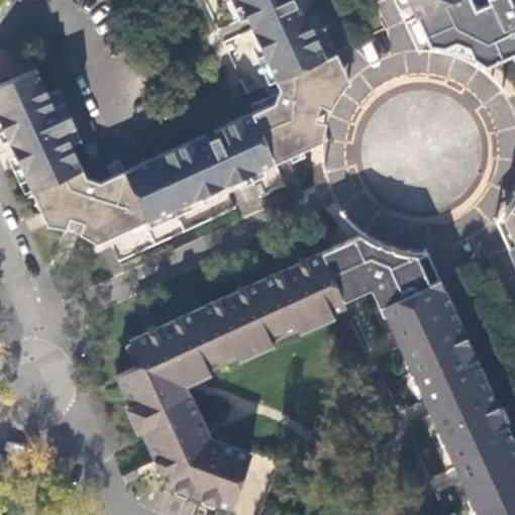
[(238,0),(246,18),(253,15),(259,27),(252,30),(277,83),(281,95),(271,99),(275,105),(227,126),(229,131),(216,136),(209,140),(207,135),(112,179),(108,187),(94,181),(87,179),(73,147),(66,133),(78,128),(67,106),(56,110),(48,95),(37,70),(0,87),(0,121),(10,144),(16,142),(21,155),(16,157),(43,216),(44,216),(47,216),(73,221),(75,217),(86,222),(85,226),(94,231),(110,240),(239,182),(236,176),(248,170),(250,177),(312,149),(316,119),(312,117),(316,105),(320,107),(327,96),(336,84),(326,62),(314,35),(301,5),(296,7),(292,0),(238,0)]
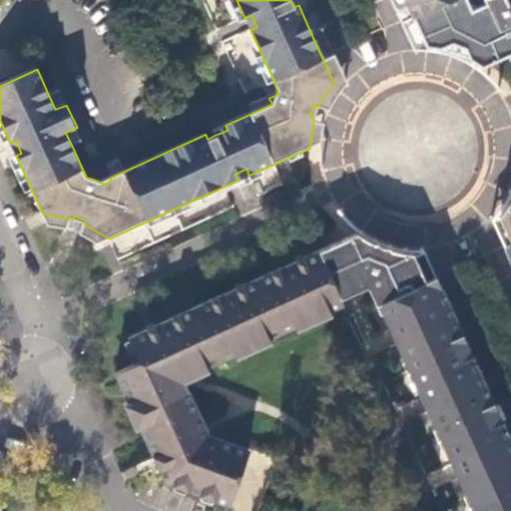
[(312,35),(324,30),(310,0),(290,0),(294,7),(299,5),(312,35)]
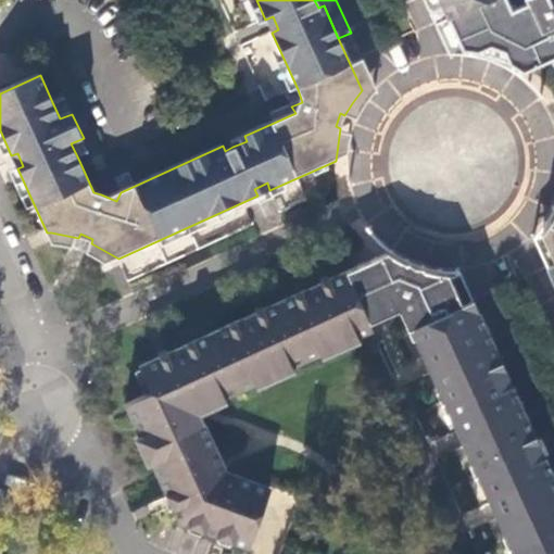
[(450,20),(440,0),(426,0),(438,25),(450,20)]
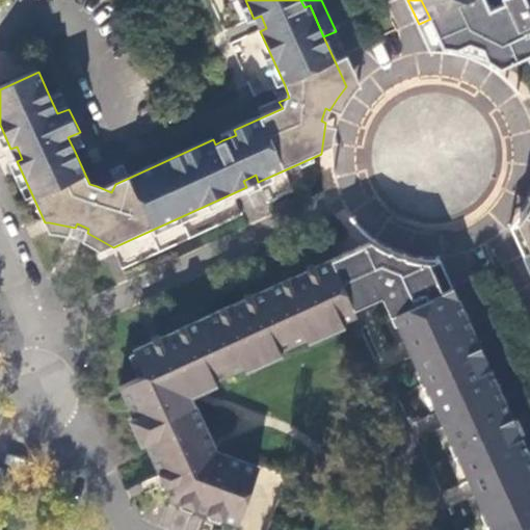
[(421,0),(430,19),(442,43),(465,46),(472,47),(485,52),(506,67),(529,55),(529,0),(506,0),(507,2),(491,9),(486,0),(421,0)]
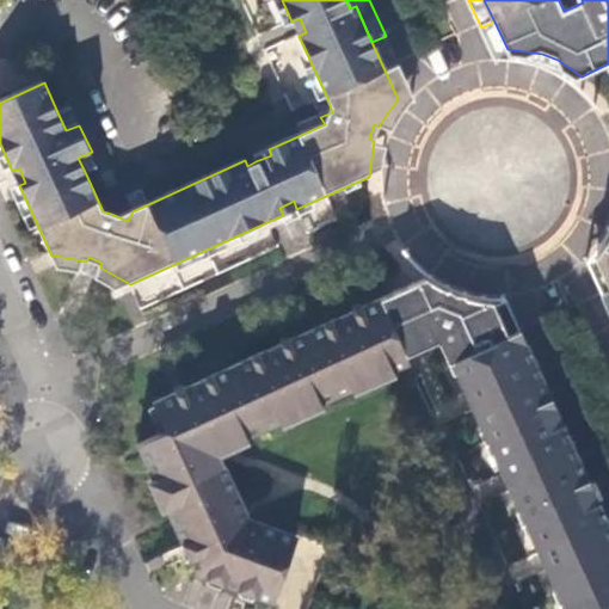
[(300,18),(291,22),(299,36),(306,32),(300,18)]
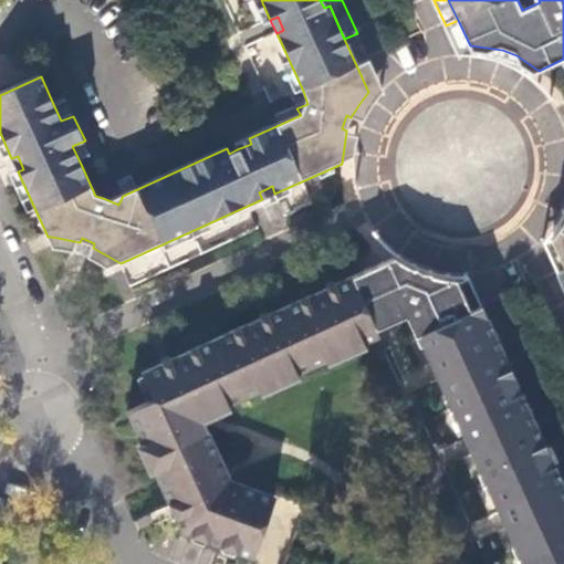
[(532,73),(539,71),(517,55),(522,66),(532,73)]
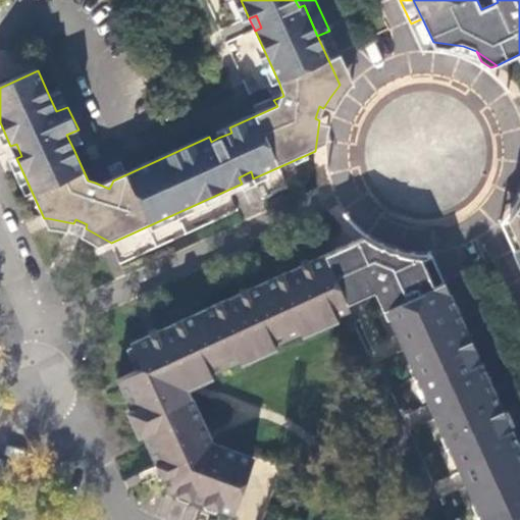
[(319,120),(315,151),(323,147),(326,146),(327,137),(328,127),(332,117),(335,108),(342,99),(354,84),(342,56),(329,62),(340,85),(330,97),(323,108),(319,106),(315,118),(319,120)]
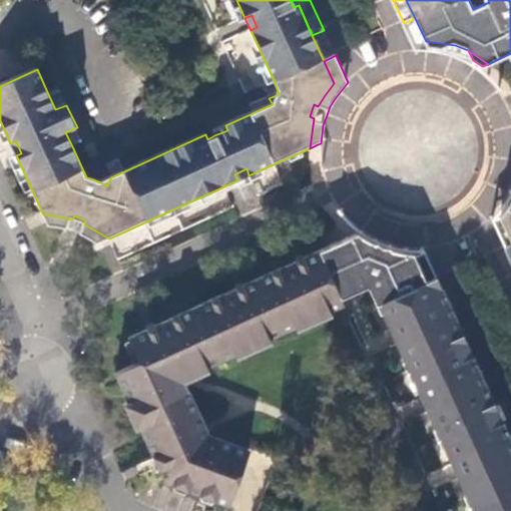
[(275,82),(265,87),(269,98),(279,94),(275,82)]
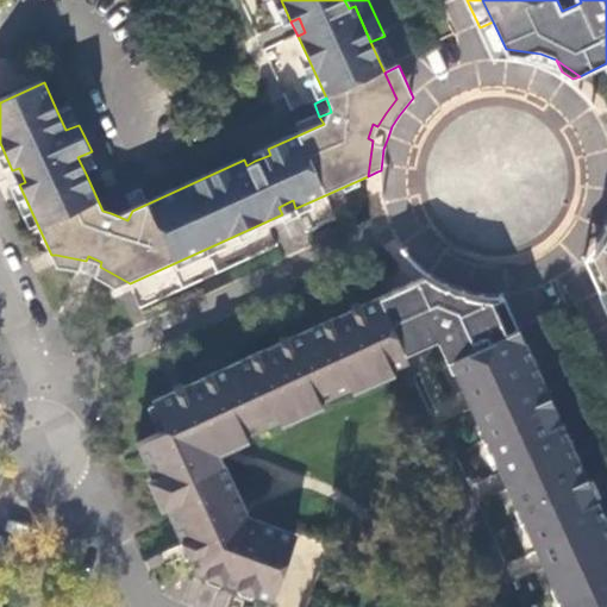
[(66,130),(79,125),(70,107),(57,112),(66,130)]
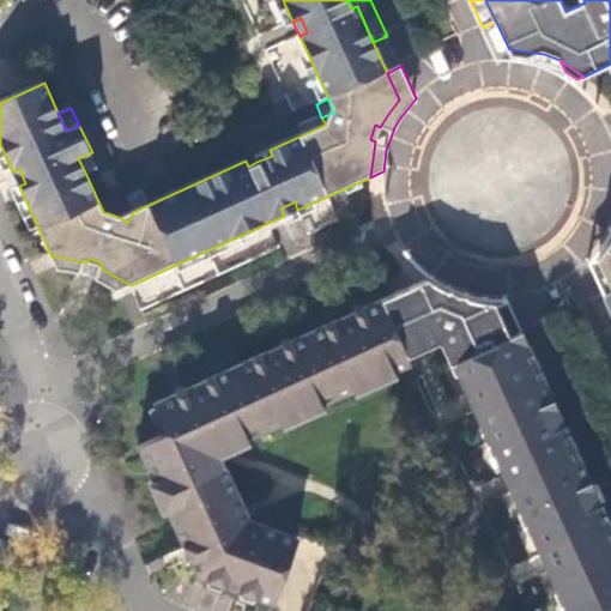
[(272,156),(270,150),(254,157),(256,162),(272,156)]
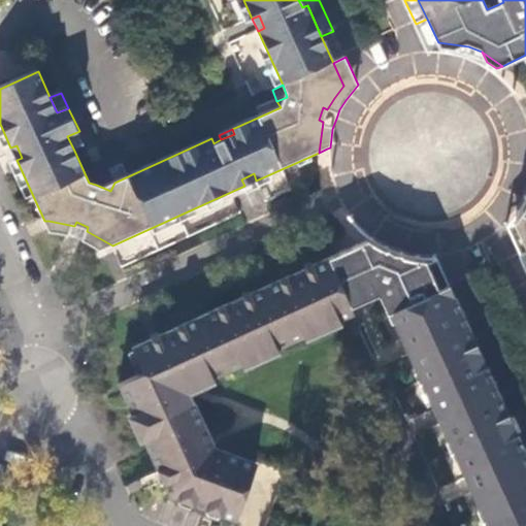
[(67,136),(74,151),(86,145),(79,131),(67,136)]
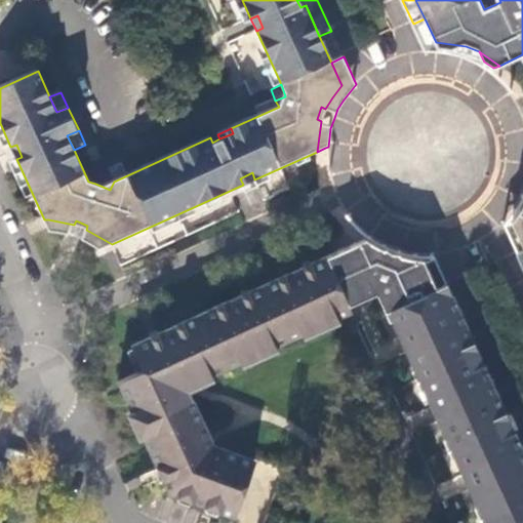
[(16,145),(10,147),(16,159),(22,157),(16,145)]
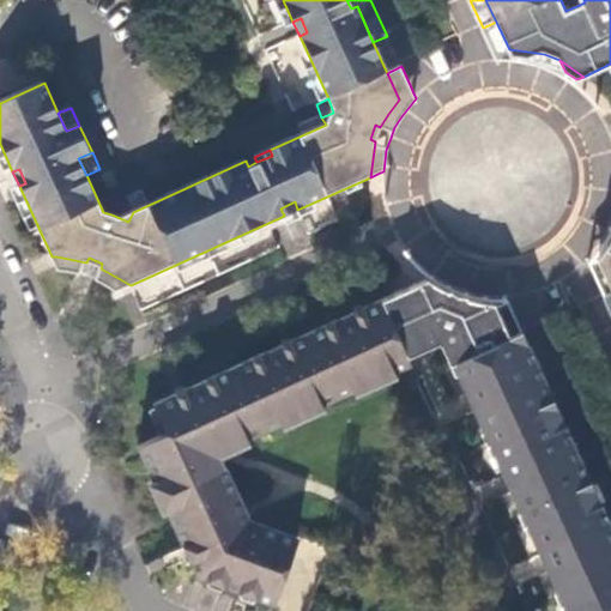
[(284,216),(297,210),(295,201),(280,209),(284,216)]
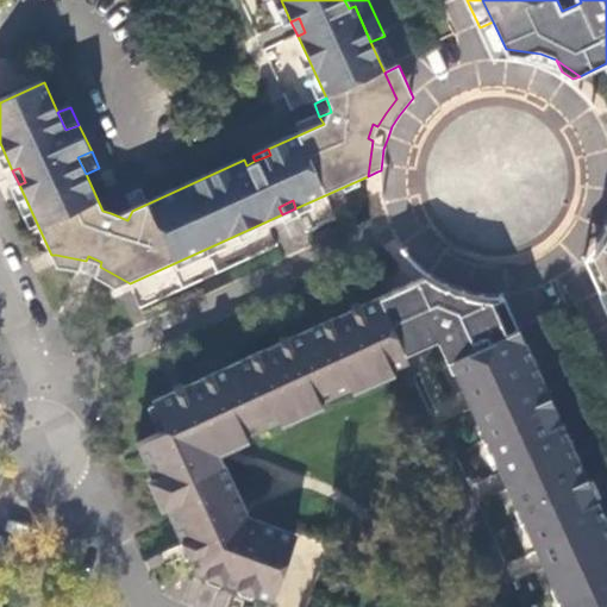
[(606,244),(601,251),(595,257),(606,283),(606,244)]
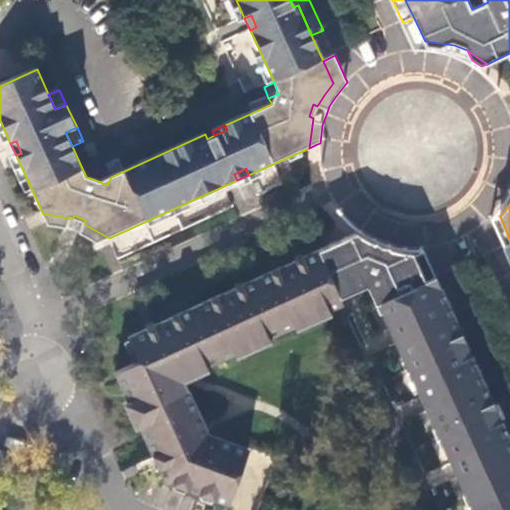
[(96,244),(108,239),(109,238),(93,229),(84,224),(85,220),(74,215),(72,219),(47,214),(44,214),(50,225),(63,227),(79,233),(85,236),(90,239),(96,244)]
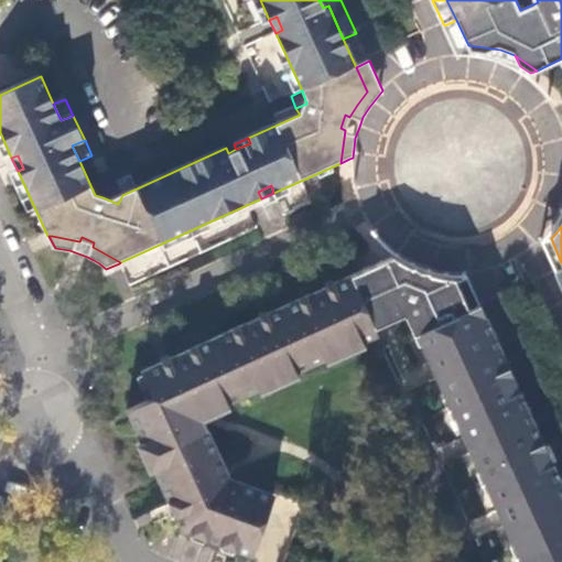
[(561,481),(552,460),(516,379),(468,276),(453,274),(445,272),(430,270),(420,266),(404,258),(400,255),(387,261),(389,265),(400,271),(413,278),(425,282),(439,285),(451,288),(462,289),(504,385),(539,463),(561,514),(561,481)]
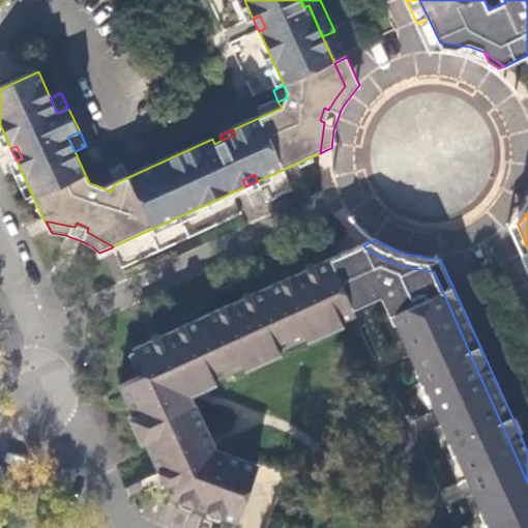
[(365,248),(363,245),(330,260),(352,309),(369,302),(367,299),(383,291),(388,302),(424,383),(423,384),(479,508),(488,527),(527,527),(527,482),(506,435),(473,361),(434,271),(423,270),(412,268),(400,265),(388,261),(376,255),(365,248)]
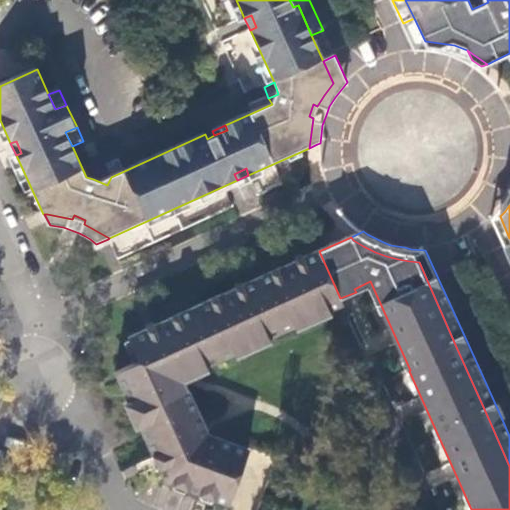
[(182,378),(343,304),(340,298),(319,251),(297,262),(296,260),(293,262),(294,263),(282,269),(281,268),(278,269),(279,270),(236,290),(235,288),(232,290),(233,291),(221,297),(220,295),(217,295),(219,298),(129,338),(139,362),(116,373),(165,481),(227,506),(249,450),(207,434),(182,378)]
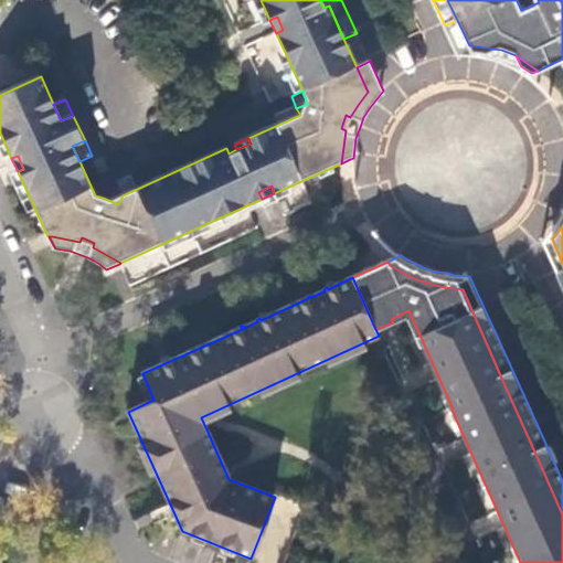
[(278,499),(272,521),(291,528),(299,506),(278,499)]
